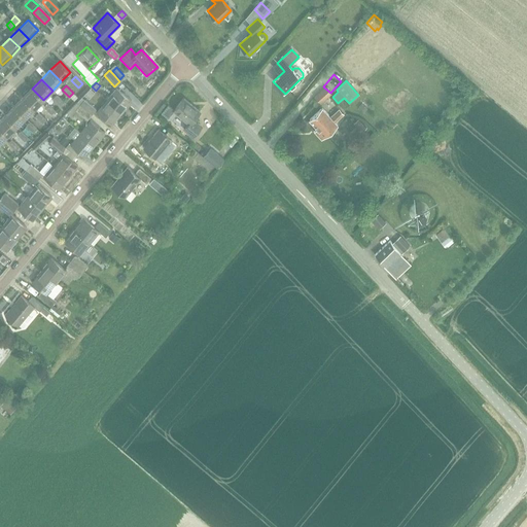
[(81,98),(84,100),(88,103),(91,100),(89,99),(90,98),(91,98),(96,93),(95,92),(96,92),(91,88),(81,98)]
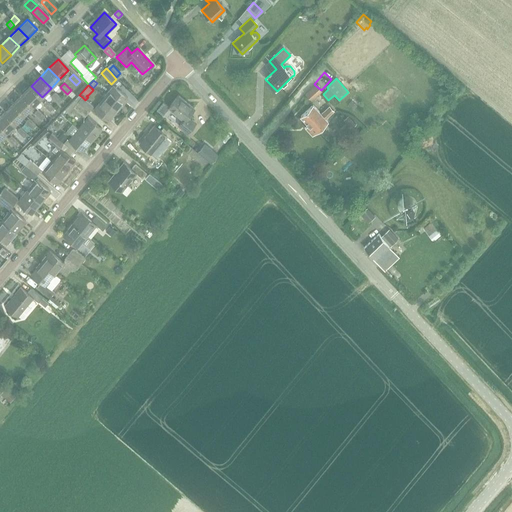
[(321,92),(315,85),(305,95),(311,101),(321,92)]
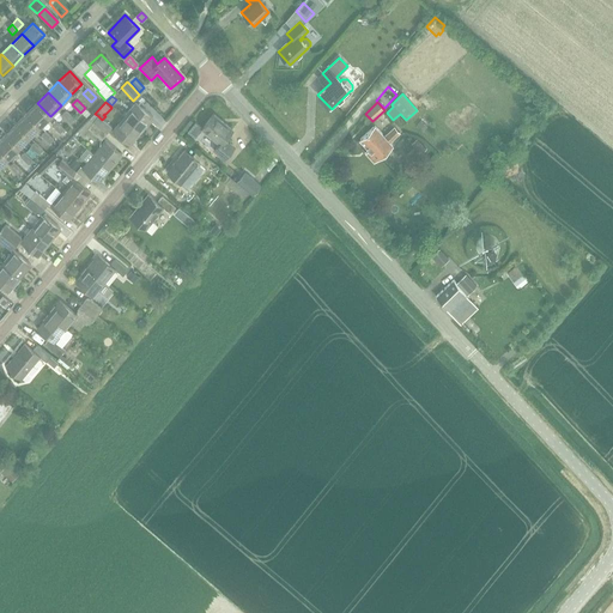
[(67,134),(50,116),(37,103),(26,114),(40,126),(44,132),(52,125),(60,133),(65,137),(67,134)]
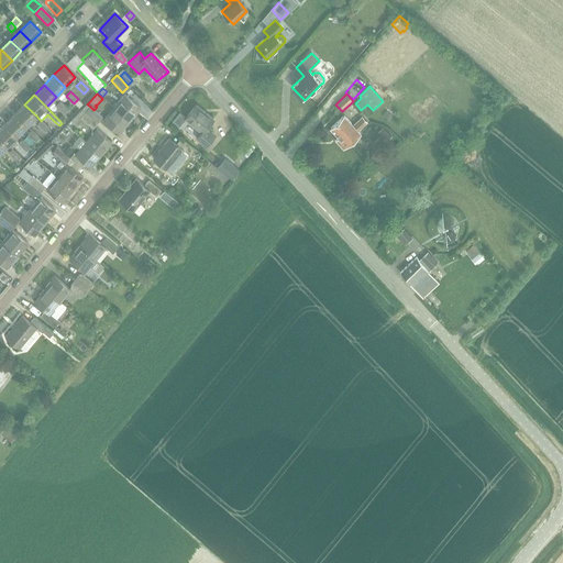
[(113,108),(130,121),(140,109),(124,96),(113,108)]
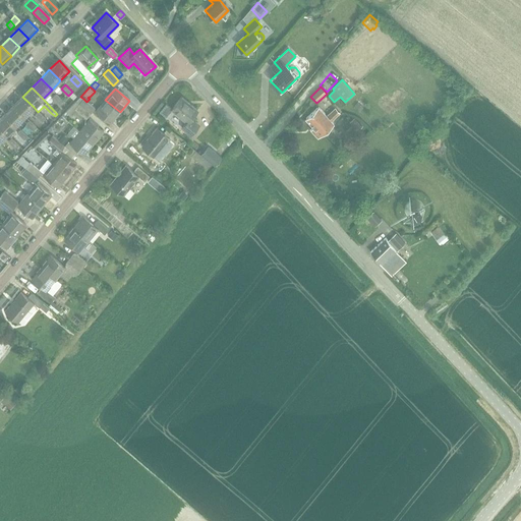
[(63,101),(56,94),(52,98),(59,104),(63,101)]
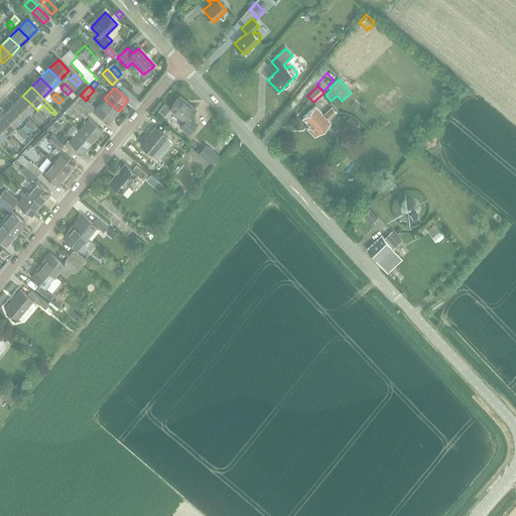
[(24,115),(33,106),(22,96),(13,104),(24,115)]
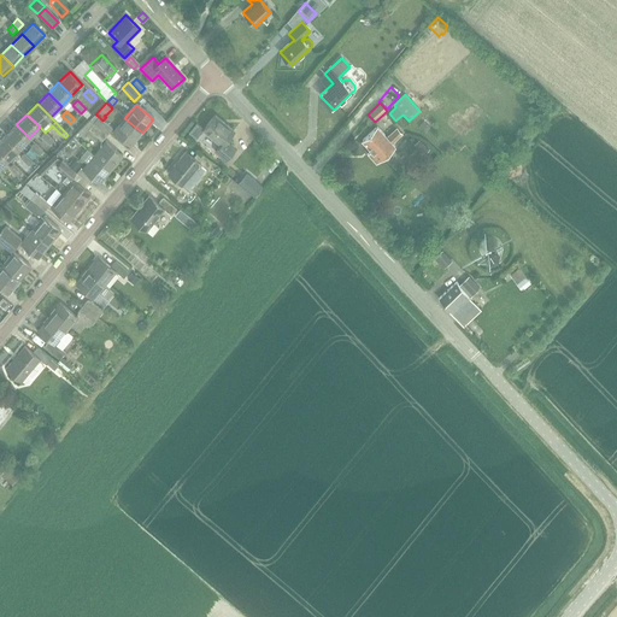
[(99,117),(97,119),(93,116),(89,119),(107,135),(112,129),(103,121),(99,117)]
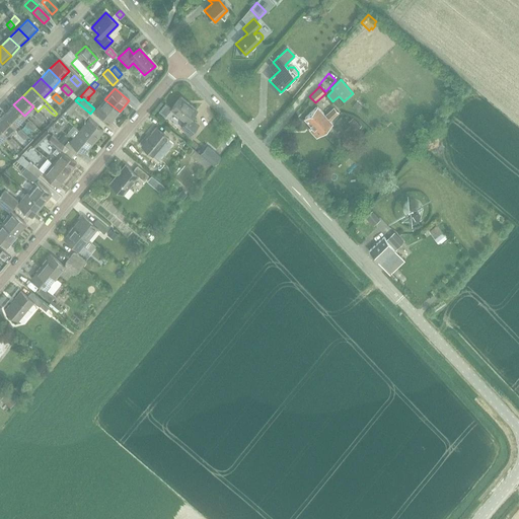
[(197,110),(180,97),(170,109),(186,122),(180,128),(190,135),(198,126),(190,119),(197,110)]
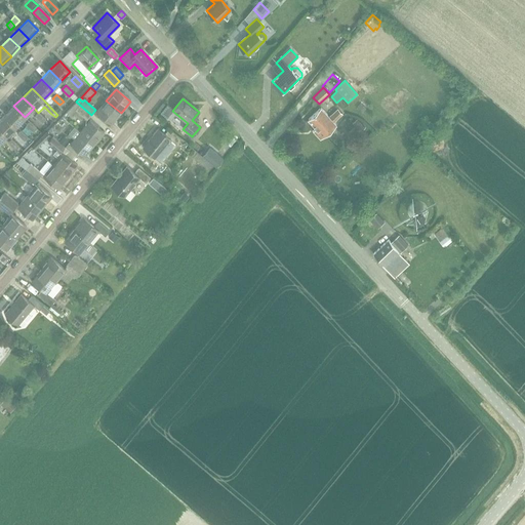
[(111,124),(121,113),(106,101),(96,112),(111,124)]
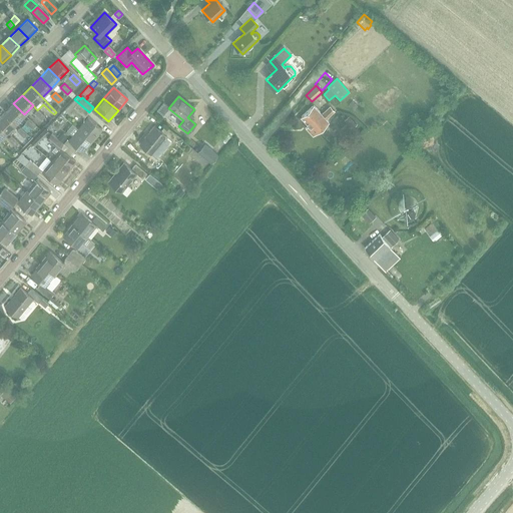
[(84,117),(89,112),(74,99),(64,109),(68,113),(73,107),(84,117)]
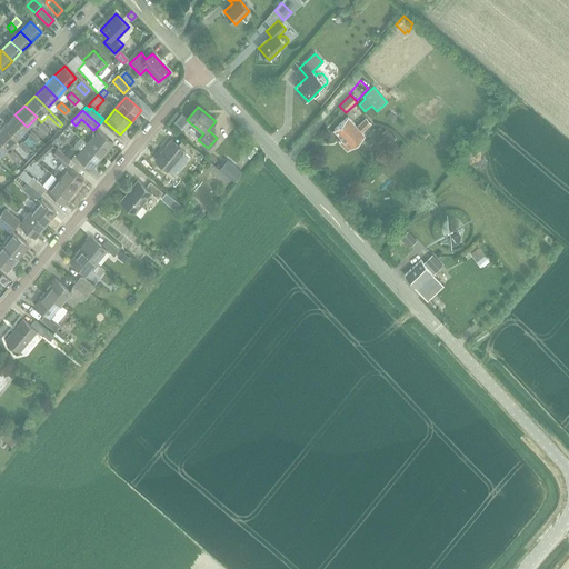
[(18,137),(27,127),(15,115),(6,125),(18,137)]
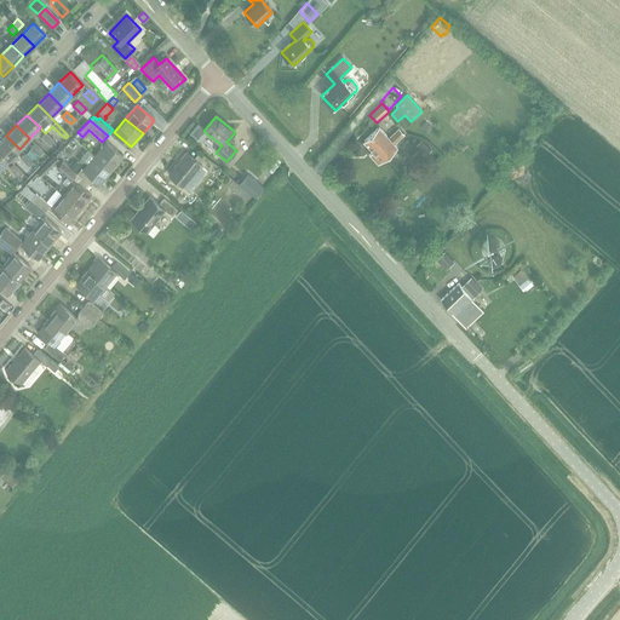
[(379,128),(363,142),(373,153),(369,155),(378,164),(396,147),(394,144),(403,136),(399,130),(389,138),(379,128)]
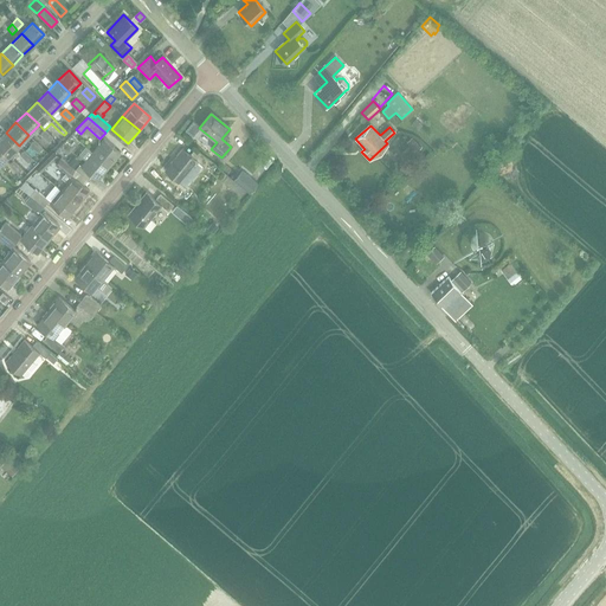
[(52,137),(45,130),(40,134),(49,142),(52,137)]
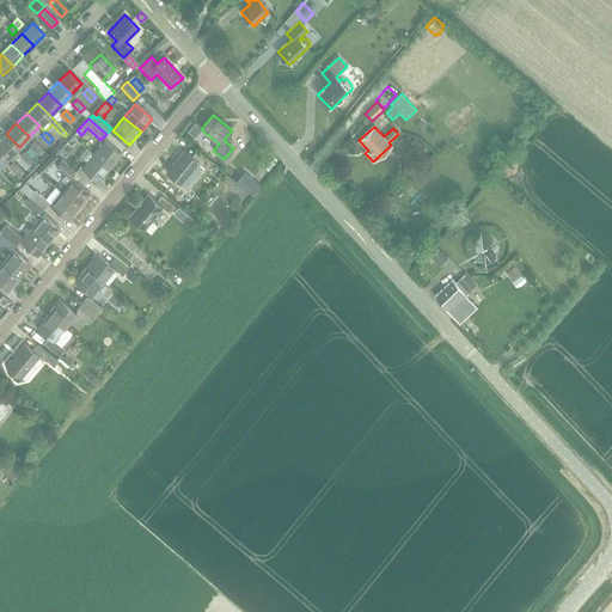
[(0,148),(8,158),(19,147),(6,134),(0,139),(0,148)]
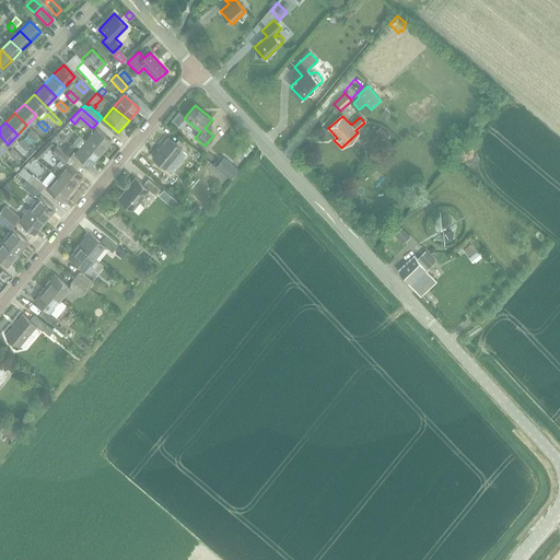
[(39,137),(32,129),(27,133),(35,141),(39,137)]
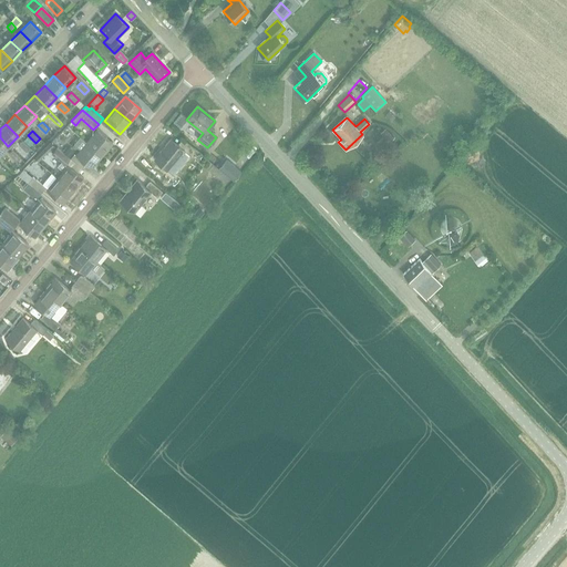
[(85,143),(102,156),(112,144),(96,131),(85,143)]
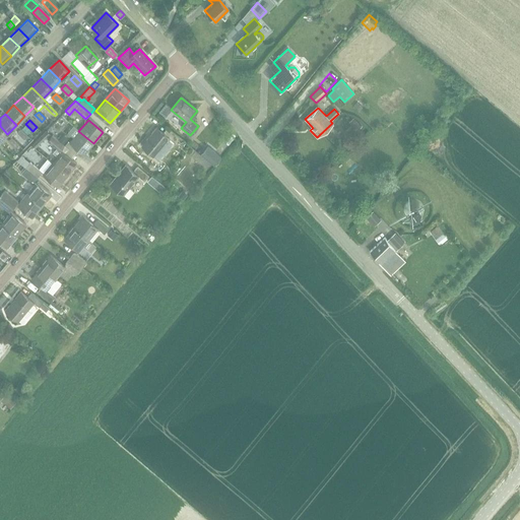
[(155,128),(140,146),(152,156),(168,138),(174,142),(178,137),(167,128),(163,133),(155,128)]
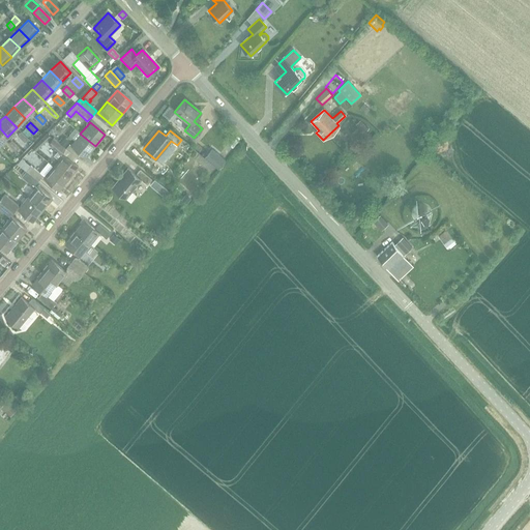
[(28,139),(21,131),(17,136),(24,143),(28,139)]
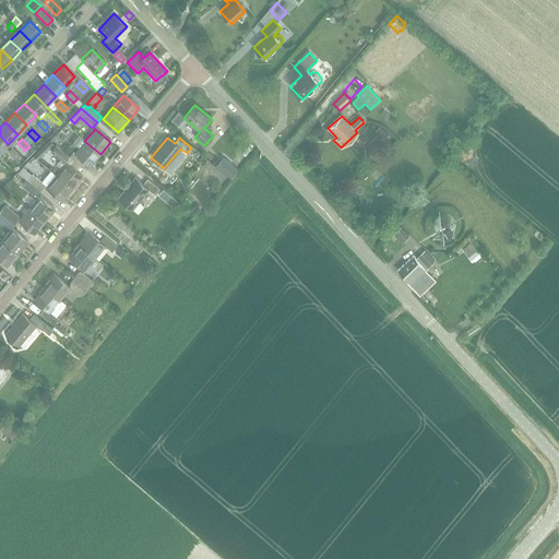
[(37,159),(52,144),(49,141),(34,156),(37,159)]
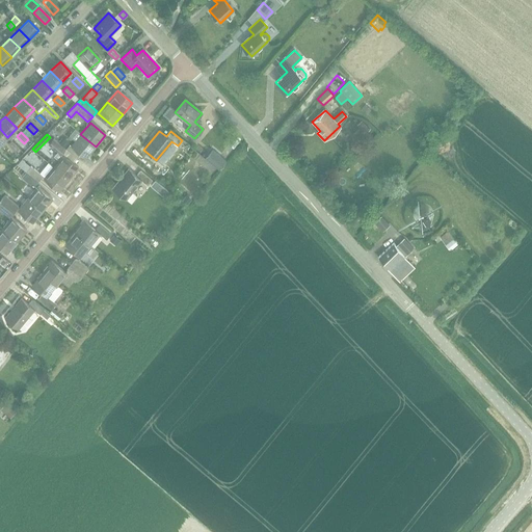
[(85,158),(96,147),(80,134),(71,145),(85,158)]
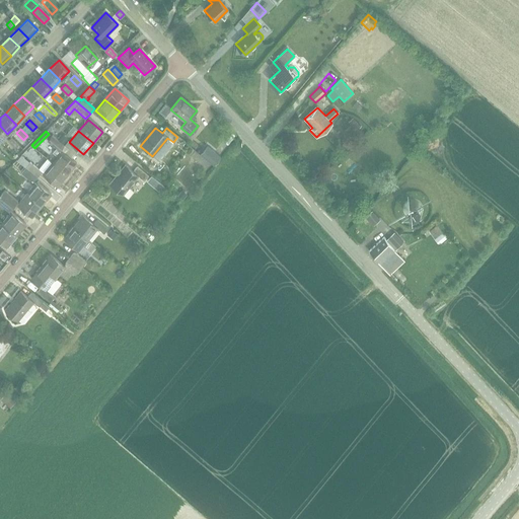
[(63,144),(68,138),(63,134),(58,140),(63,144)]
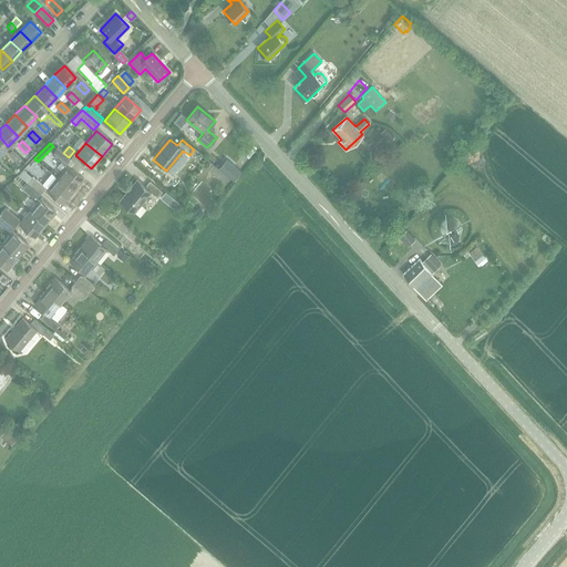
[(74,163),(70,158),(57,148),(52,154),(61,162),(57,166),(62,171),(57,178),(73,192),(83,179),(70,168),(74,163)]
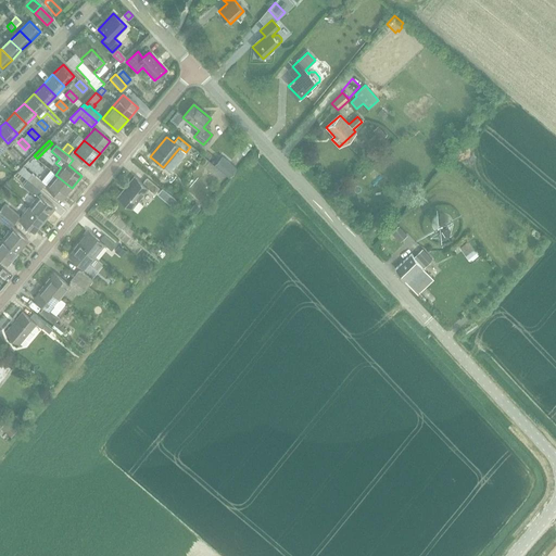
[(20,155),(12,148),(9,151),(15,159),(20,155)]
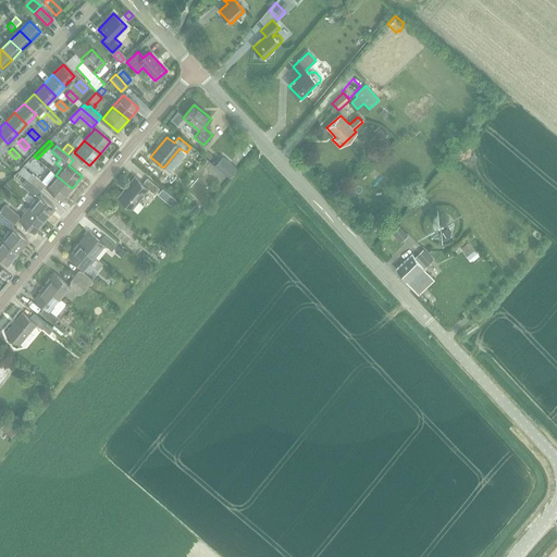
[(222,157),(214,165),(230,177),(236,169),(222,157)]
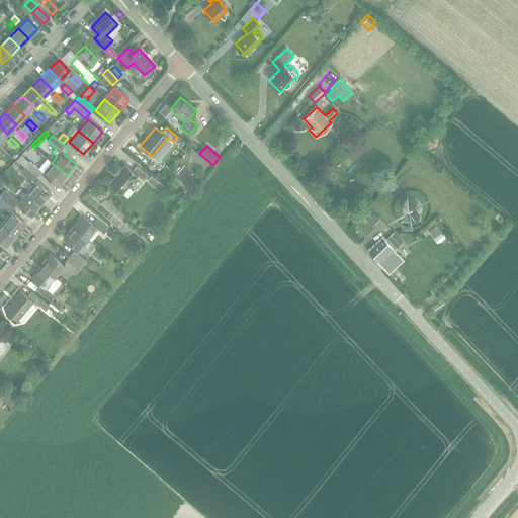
[(27,162),(20,156),(17,159),(24,165),(27,162)]
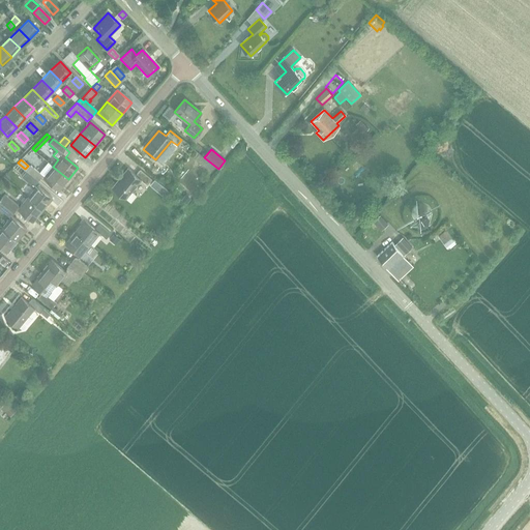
[(26,171),(37,181),(42,176),(30,166),(26,171)]
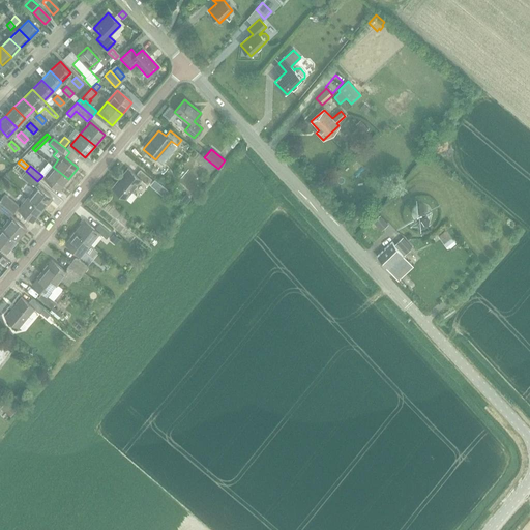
[(58,190),(68,179),(53,167),(43,178),(58,190)]
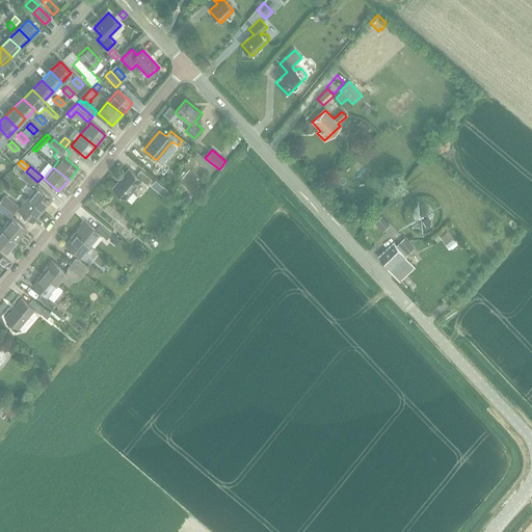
[(136,196),(131,192),(141,181),(148,186),(152,181),(140,170),(135,177),(128,169),(112,188),(130,204),(136,196)]
